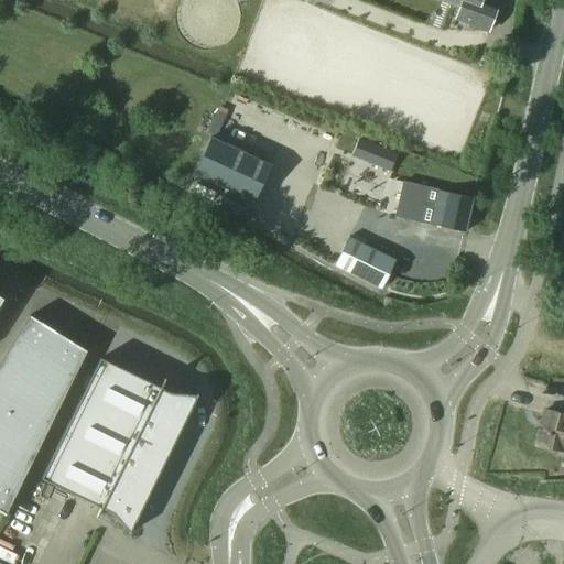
[(496,12),(484,8),(486,0),(441,0),(461,8),(455,20),(487,33),(496,12)]
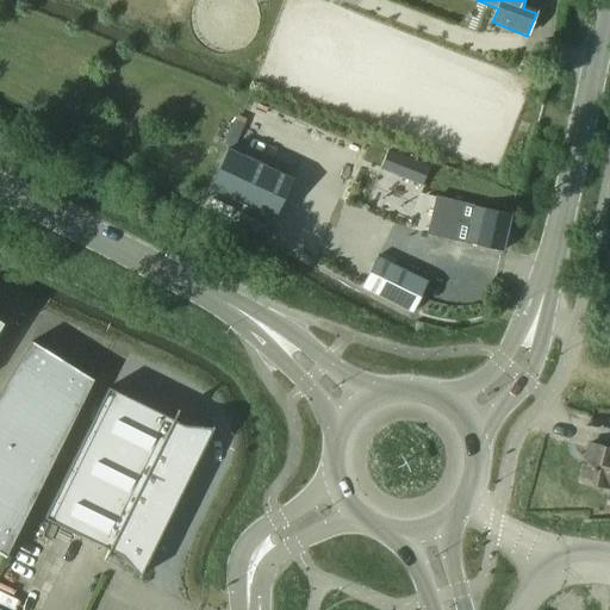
[(209,188),(274,219),(288,191),(293,180),(253,161),(226,149),(209,188)]
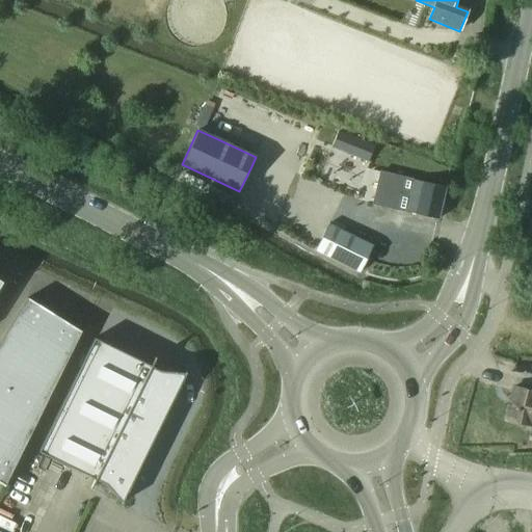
[(339,132),(333,147),(368,161),(374,145),(339,132)]
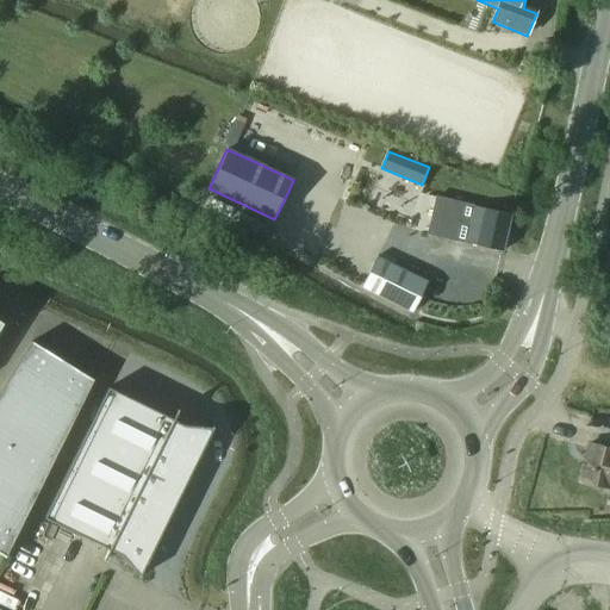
[(510,216),(473,207),(465,243),(502,251),(510,216)]
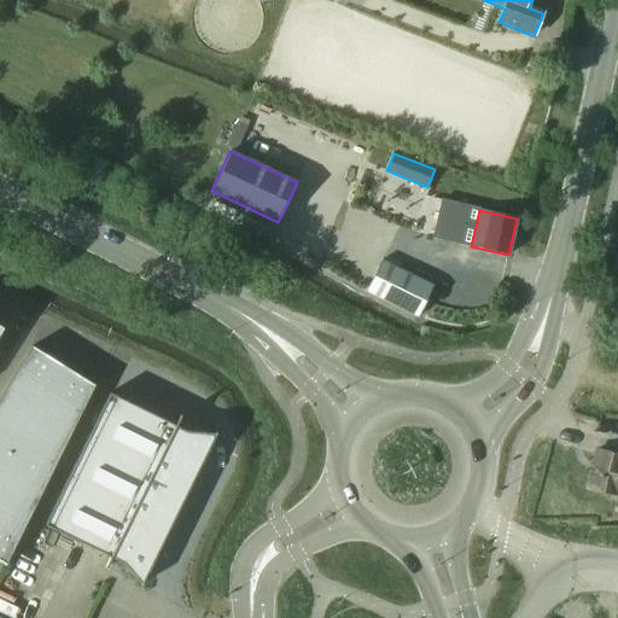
[(367,292),(419,318),(435,285),(383,260),(367,292)]
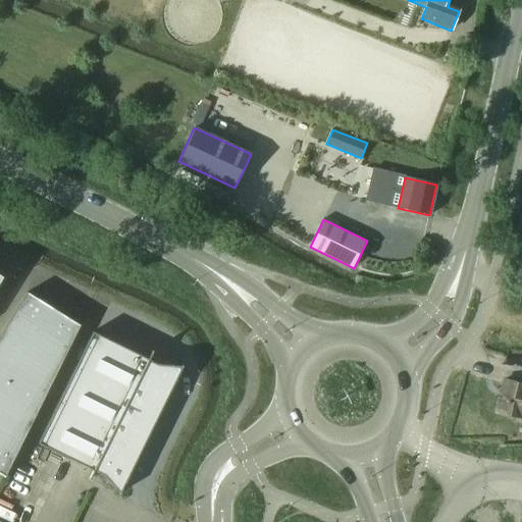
[(31,292),(0,338),(0,446),(16,456),(82,324),(31,292)]
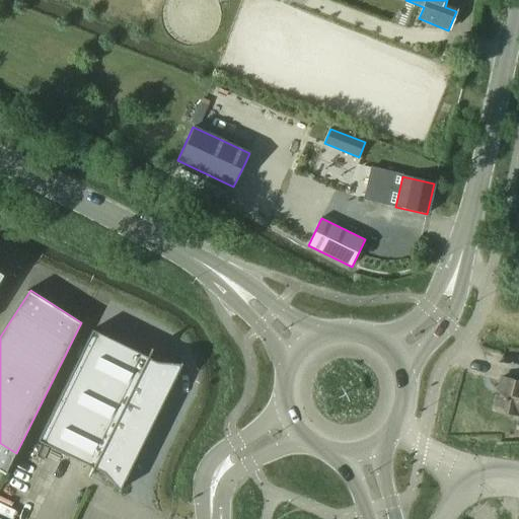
[(93,330),(39,441),(93,468),(89,476),(90,477),(94,468),(96,470),(97,469),(102,472),(119,490),(118,491),(120,492),(182,364),(180,363),(180,364),(156,362),(151,360),(151,359),(149,358),(153,350),(152,349),(148,357),(93,330)]
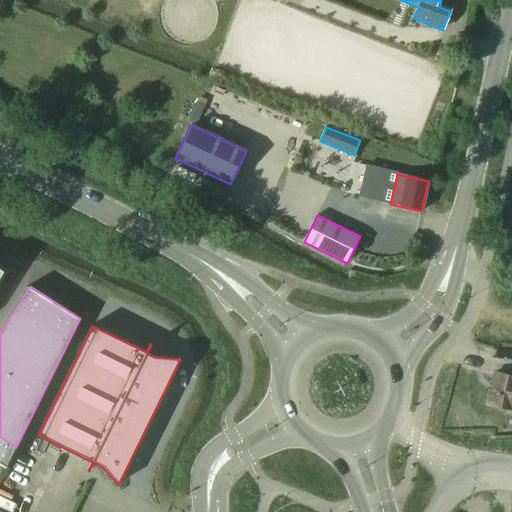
[(511,376),(494,373),(487,405),(511,411),(511,376)]
